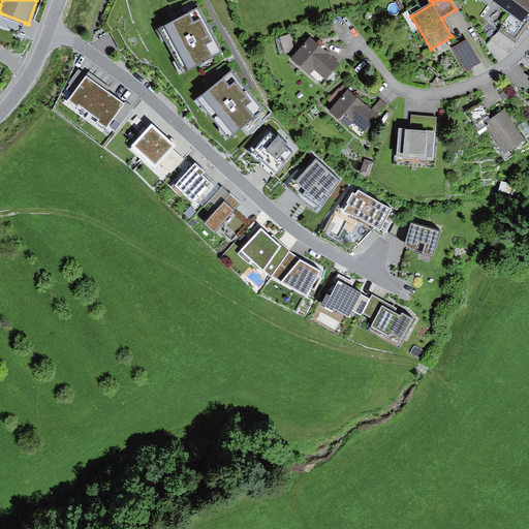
[(528,0),(489,0),(490,0),(509,14),(522,24),(528,13),(528,0)]
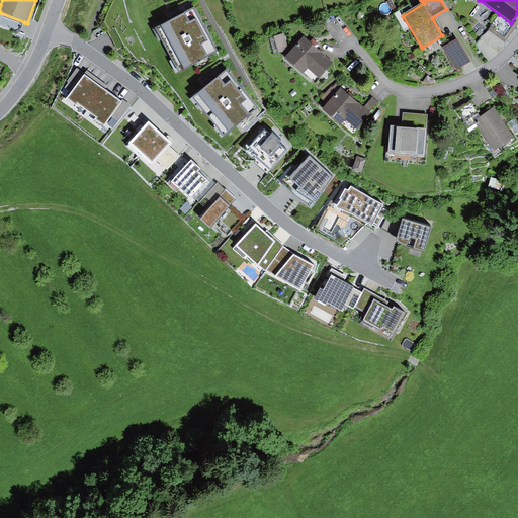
[(216,56),(190,12),(154,30),(178,76),(216,56)]
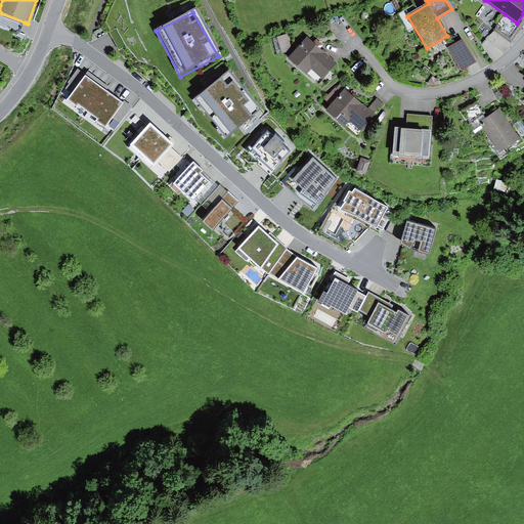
[(523,13),(517,24),(505,14),(493,31),(511,43),(523,25),(523,13)]
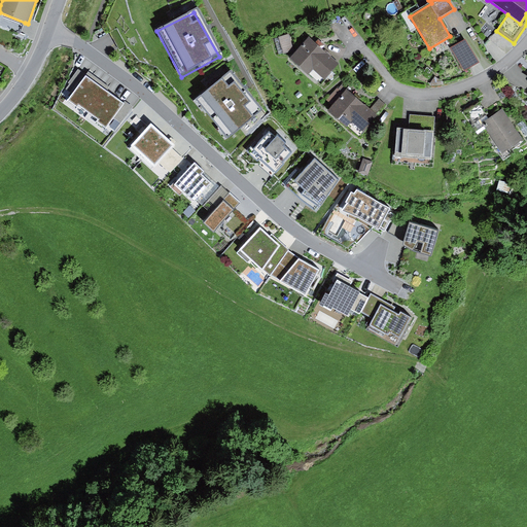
[(289,35),(278,38),(283,55),(293,51),(289,35)]
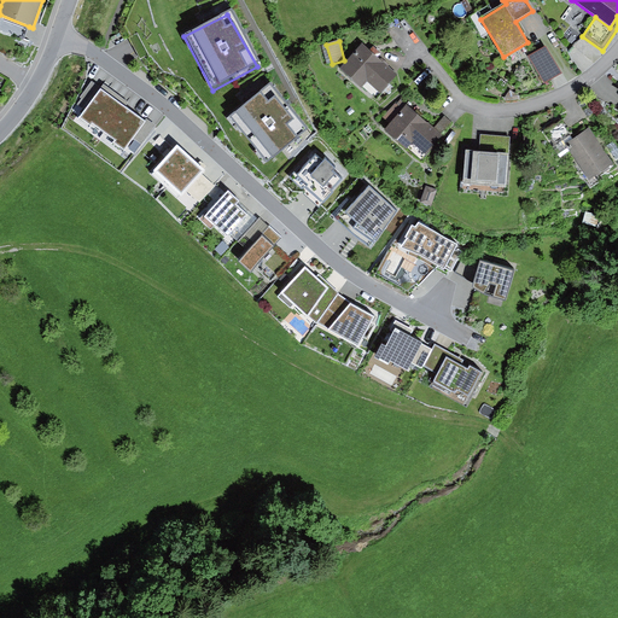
[(369,51),(362,45),(340,70),(362,89),(368,82),(382,94),(397,75),(378,58),(382,53),(377,50),(373,47),(369,51)]
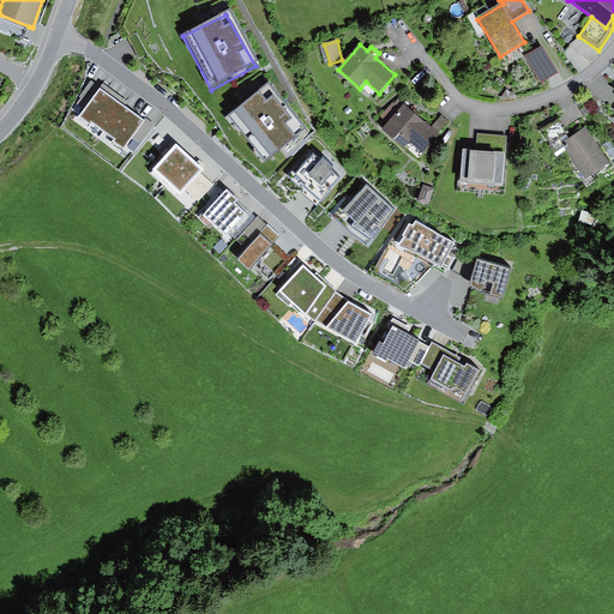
[(557,73),(542,47),(525,56),(540,83),(557,73)]
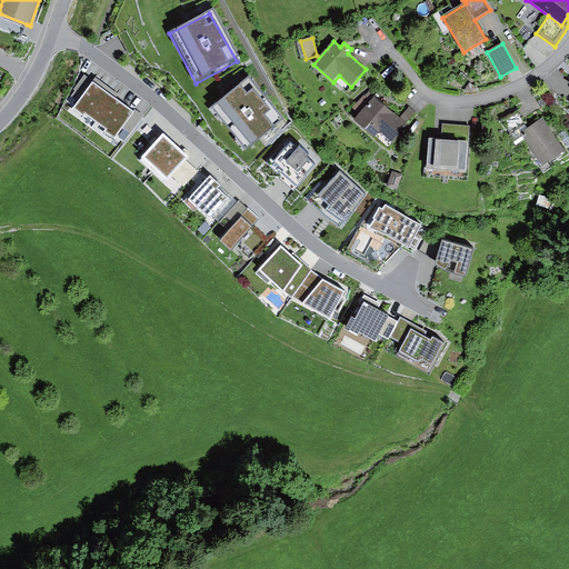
[(88,71),(80,81),(87,86),(93,76),(88,71)]
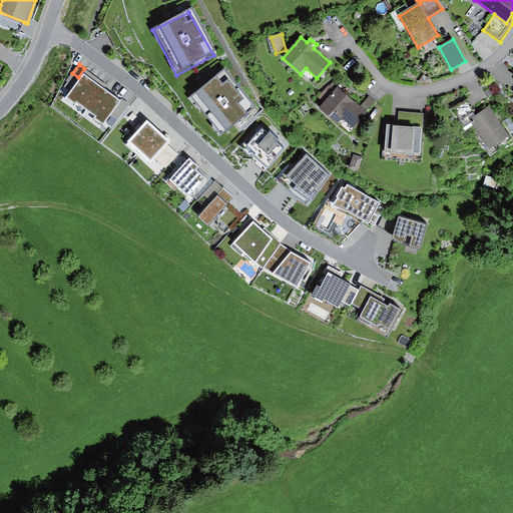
[(253,112),(223,72),(191,99),(220,138),(253,112)]
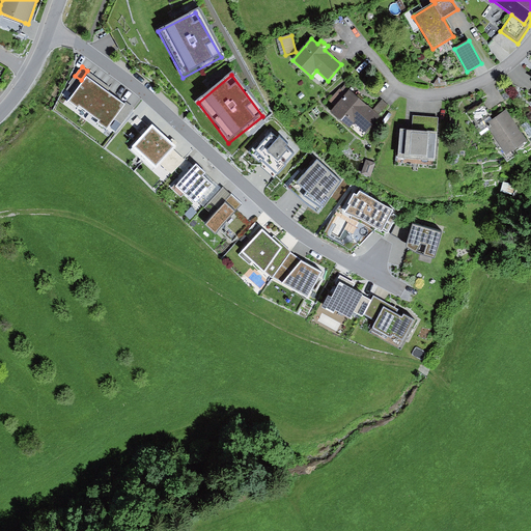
[(124,106),(85,78),(66,105),(105,133),(124,106)]
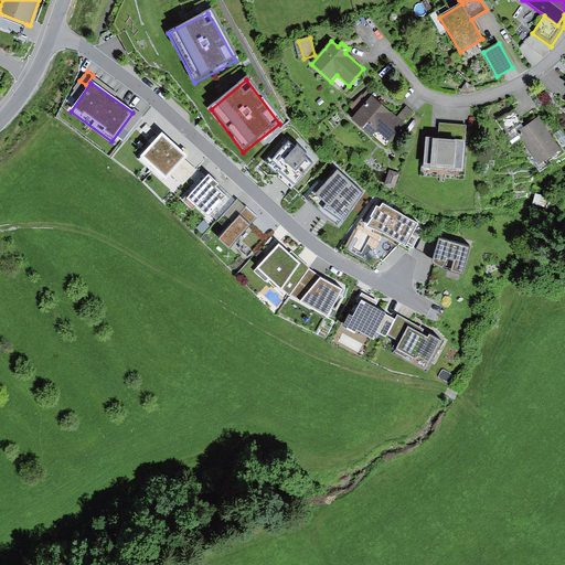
[(396,117),(366,91),(351,107),(359,115),(353,120),(373,137),(377,132),(388,142),(405,125),(404,124),(396,117)]
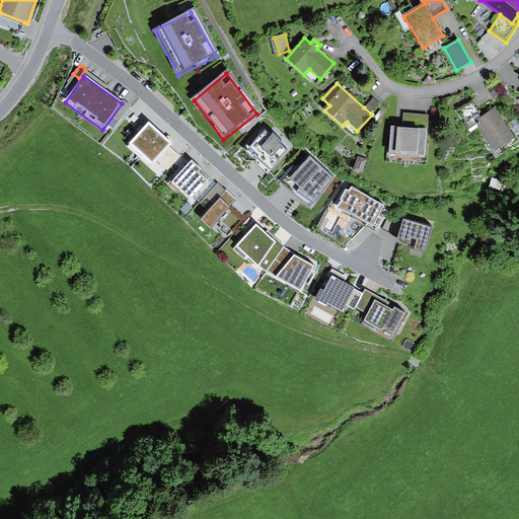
[(373,97),(364,107),(371,114),(379,102),(373,97)]
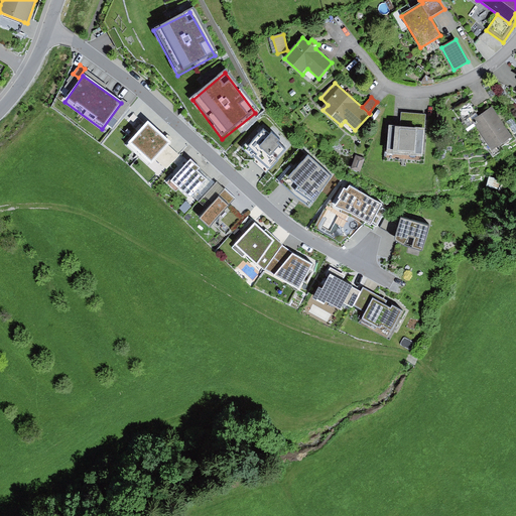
[(470,100),(455,110),(463,121),(477,112),(470,100)]
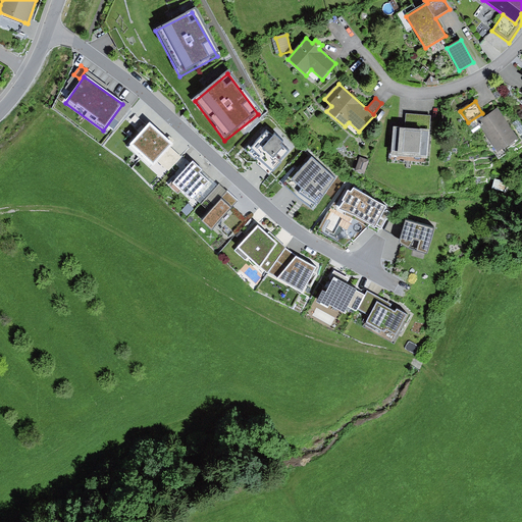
[(498,108),(477,122),(498,153),(518,139),(498,108)]
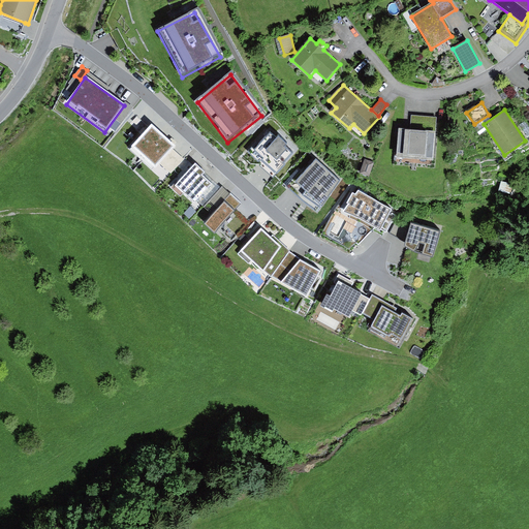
[(411,117),(410,130),(435,132),(437,119),(411,117)]
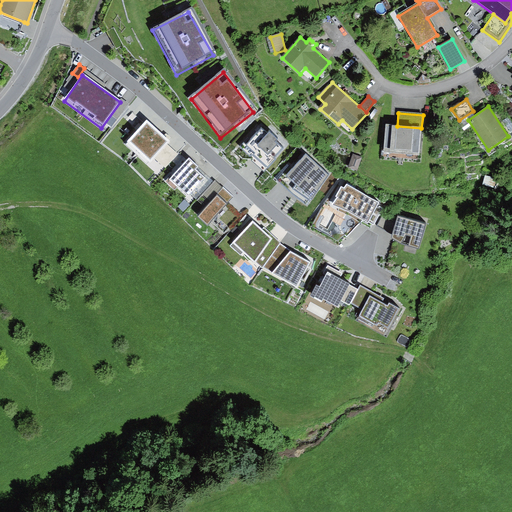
[(149,158),(170,135),(148,114),(127,138),(149,158)]
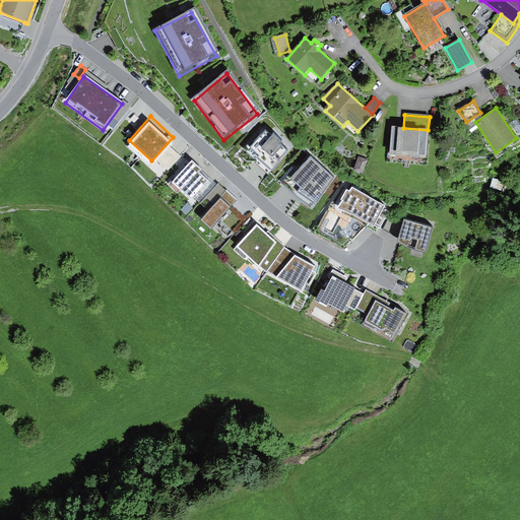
[(403,128),(391,127),(389,155),(426,158),(428,130),(403,128)]
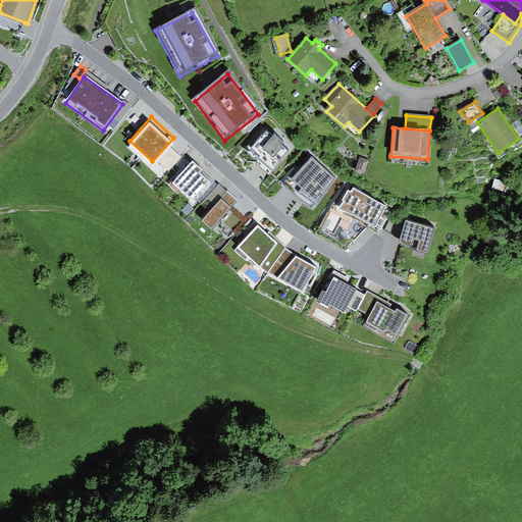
[(272,135),(267,129),(251,148),(260,155),(257,159),(271,171),(291,150),(281,142),(283,140),(275,132),(272,135)]
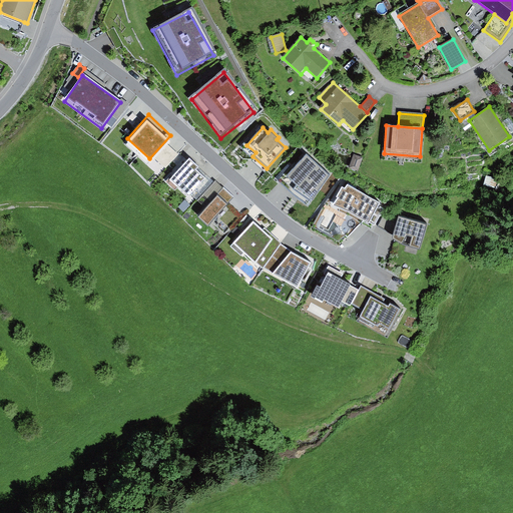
[(169,163),(181,150),(168,138),(156,151),(169,163)]
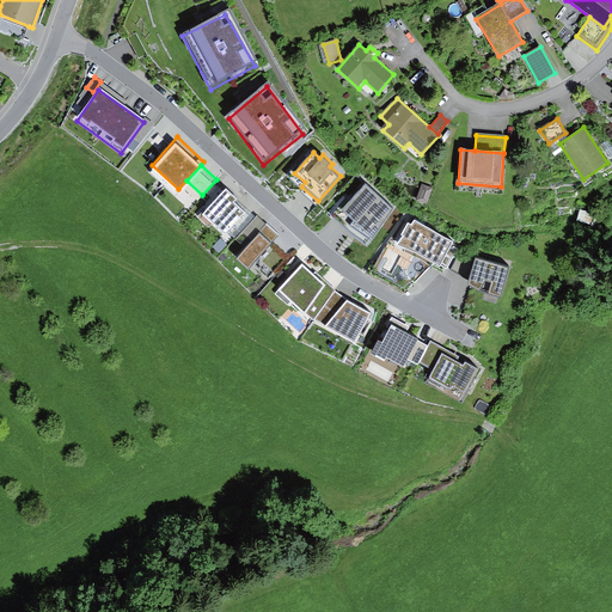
[(422,184),(416,201),(427,206),(434,189),(422,184)]
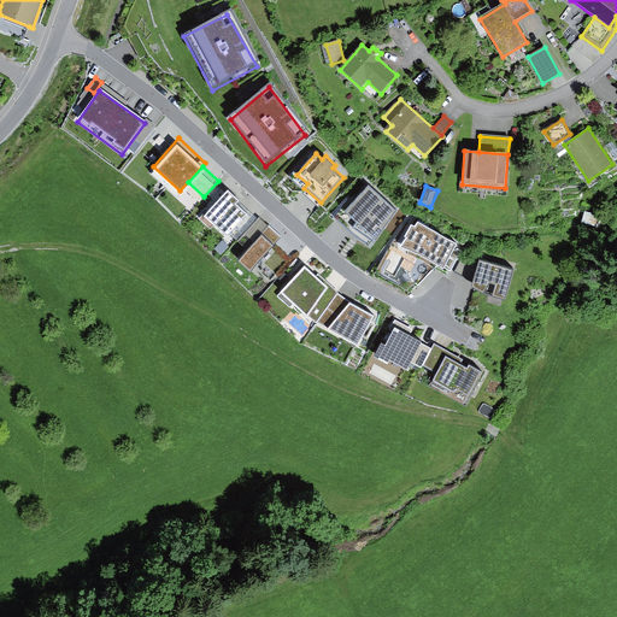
[(395,212),(369,187),(353,204),(347,200),(333,217),(357,239),(370,250),(395,212)]
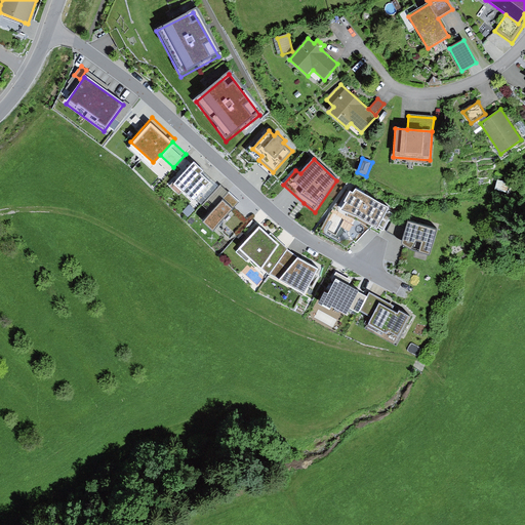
[(175,186),(193,201),(194,199),(208,184),(200,175),(204,172),(195,163),(175,186)]
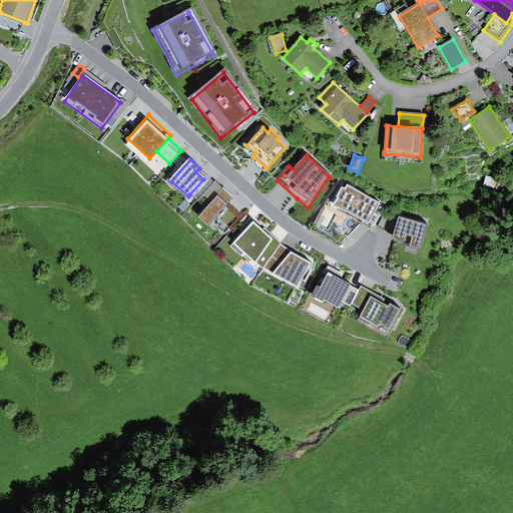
[(203,179),(189,194),(198,202),(215,182),(199,168),(195,171),(203,179)]
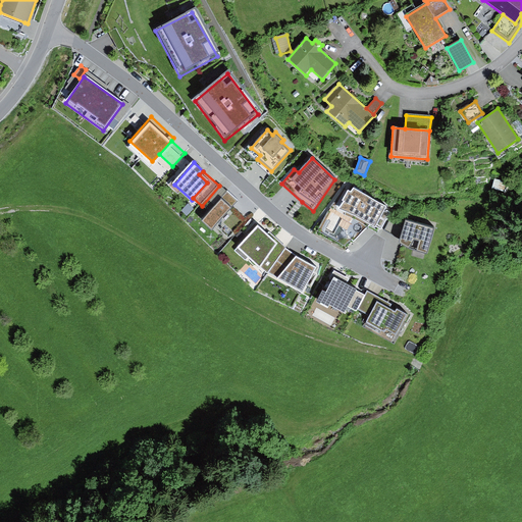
[(494,179),(492,189),(504,192),(506,183),(494,179)]
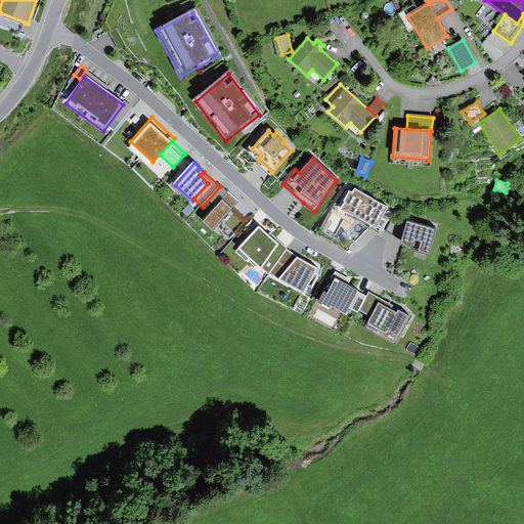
[(211,214),(228,192),(220,186),(203,207),(211,214)]
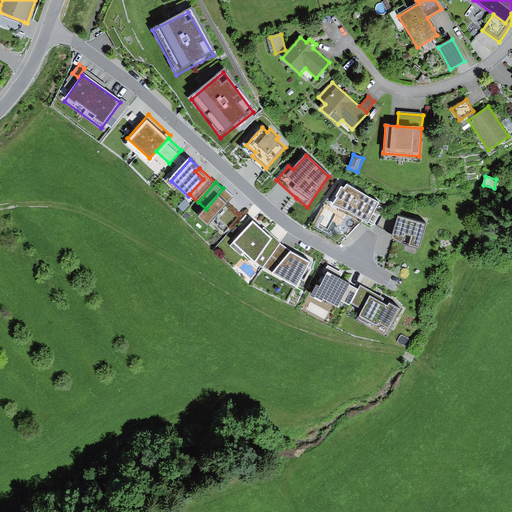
[(498,184),(494,190),(499,193),(503,187),(498,184)]
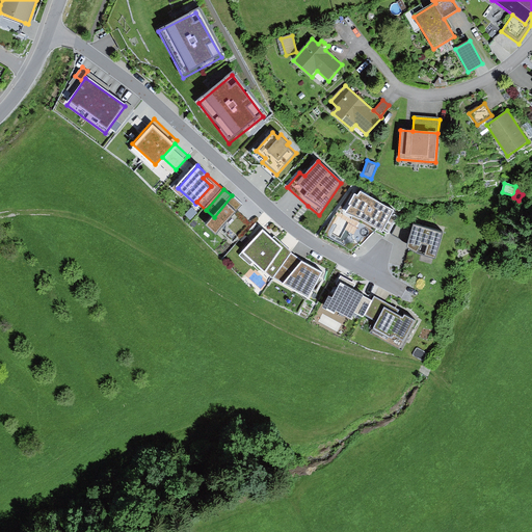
[(389,234),(399,216),(394,214),(395,212),(360,192),(357,196),(354,194),(348,206),(351,207),(347,214),(382,233),(383,232),(389,234)]
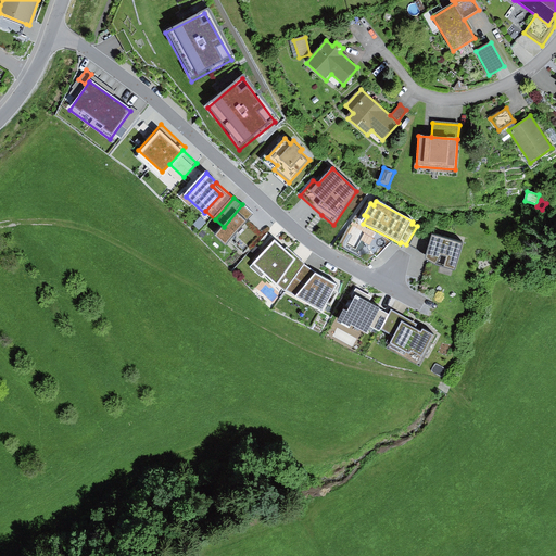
[(224,227),(215,237),(227,247),(253,214),(242,204),(224,227)]
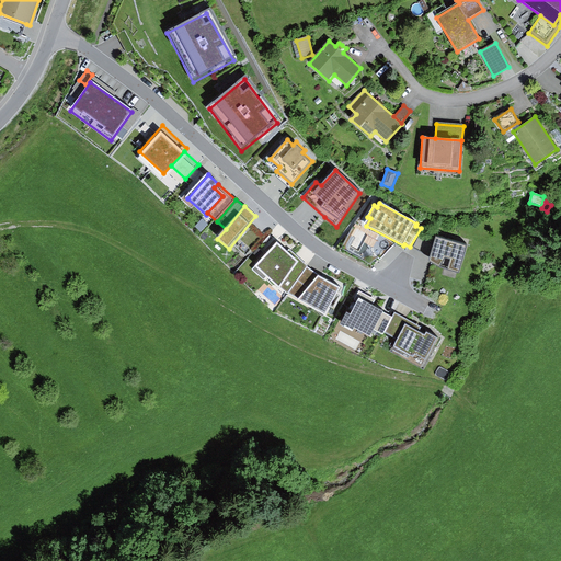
[(420,236),(413,249),(431,259),(436,239),(422,233),(420,236)]
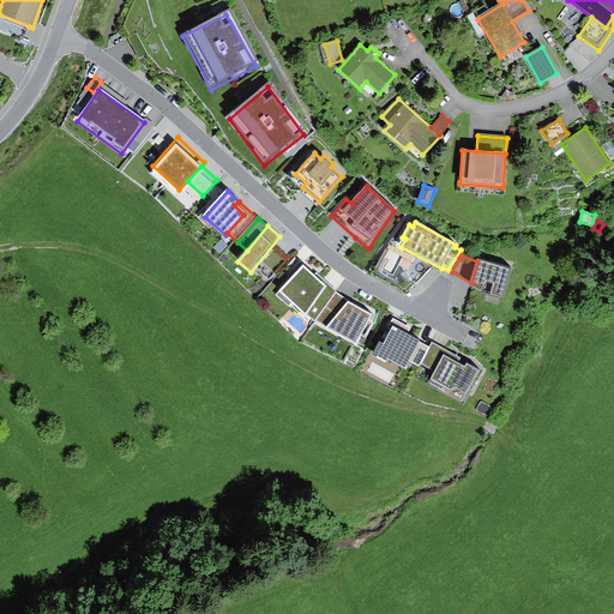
[(503,301),(511,271),(477,262),(471,283),(469,287),(481,294),(503,301)]
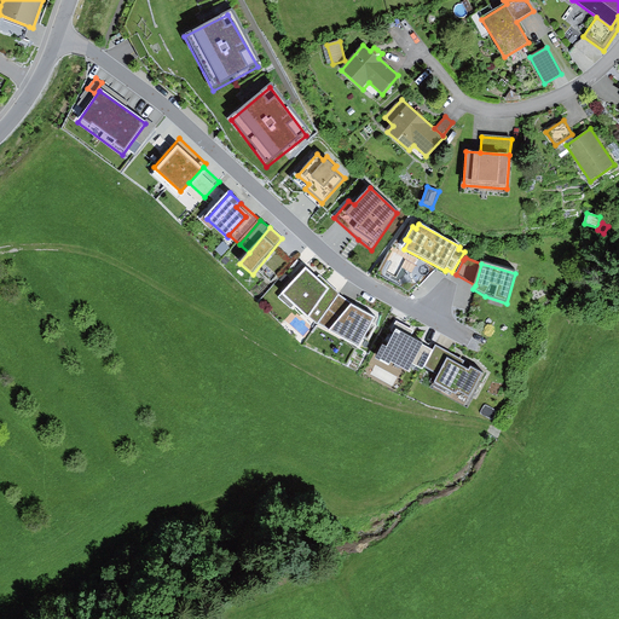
[(284,294),(317,323),(340,296),(341,295),(319,276),(317,278),(306,268),(284,294)]
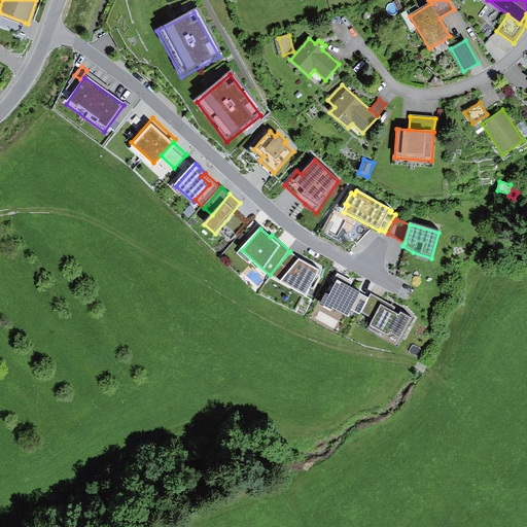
[(270,275),(305,296),(318,271),(299,259),(289,252),(270,275)]
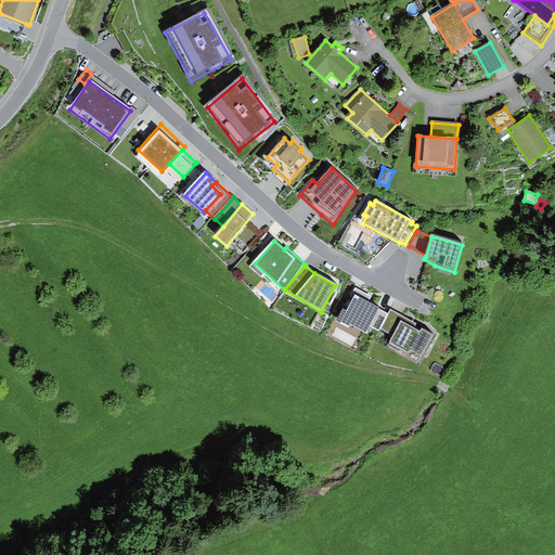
[(371,297),(356,289),(350,298),(353,299),(347,312),(344,310),(337,323),(349,330),(351,326),(365,334),(369,327),(378,309),(368,304),(371,297)]
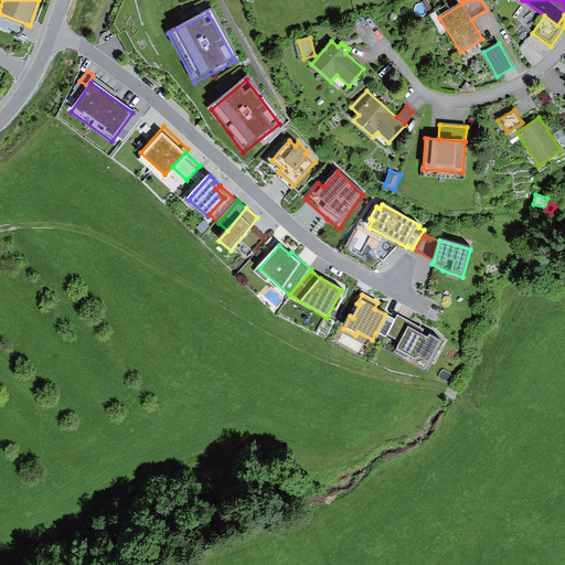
[(395,320),(385,315),(375,333),(385,339),(387,336),(395,320)]
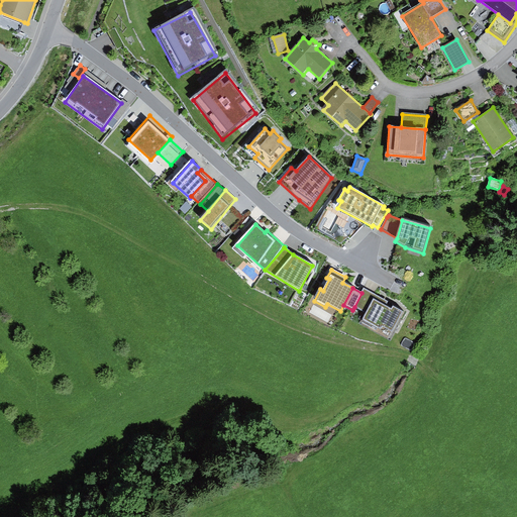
[(354,307),(367,314),(374,301),(386,307),(389,303),(364,289),(362,293),(354,307)]
